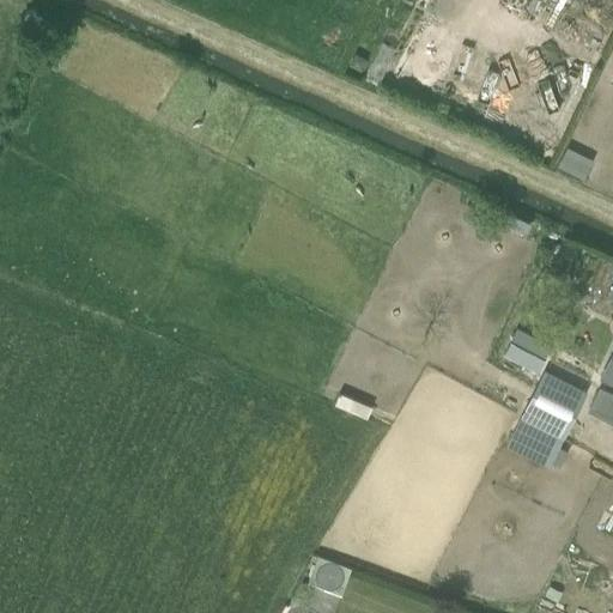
[(362,71),(368,59),(354,53),(349,65),(362,71)]
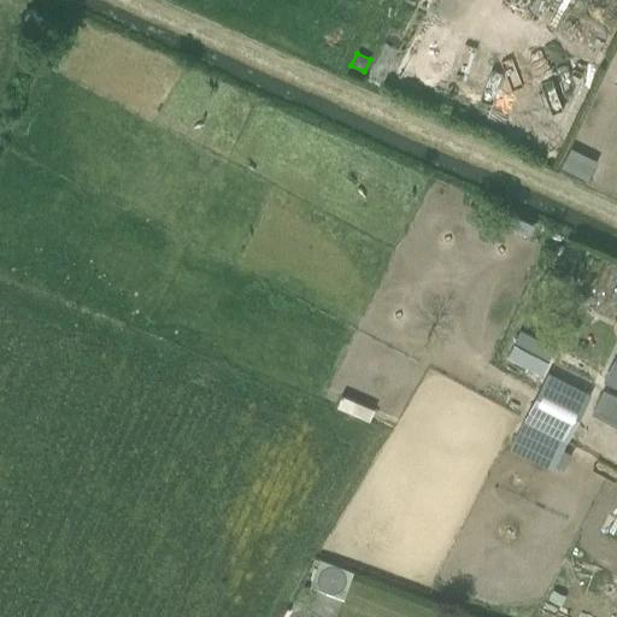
[(571,147),(562,168),(588,180),(597,159),(571,147)]
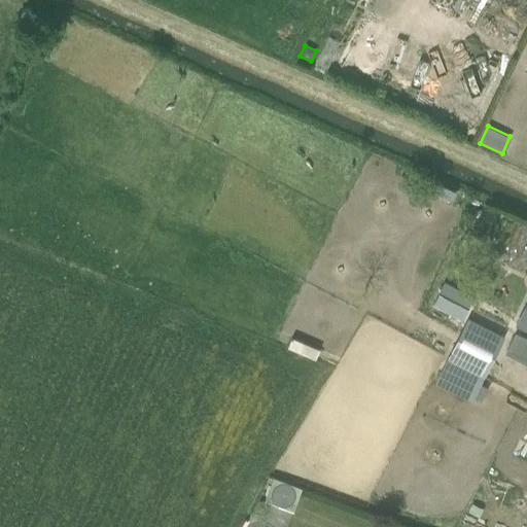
[(429,190),(453,200),(456,191),(433,182),(429,190)]
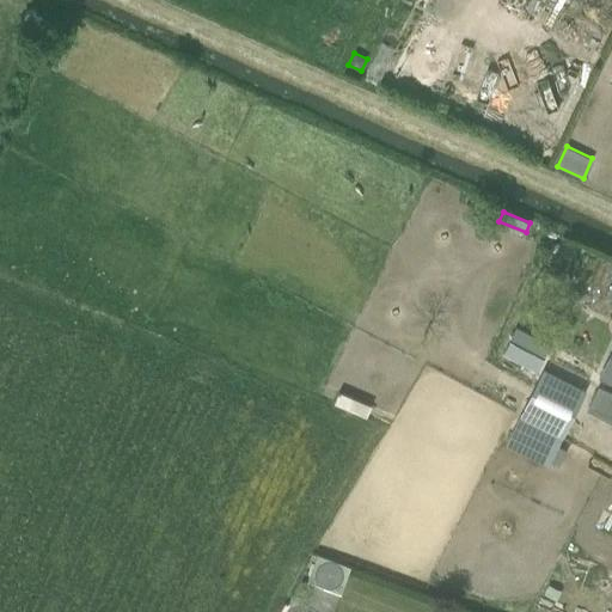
[(501,354),(536,372),(548,350),(513,331),(501,354)]
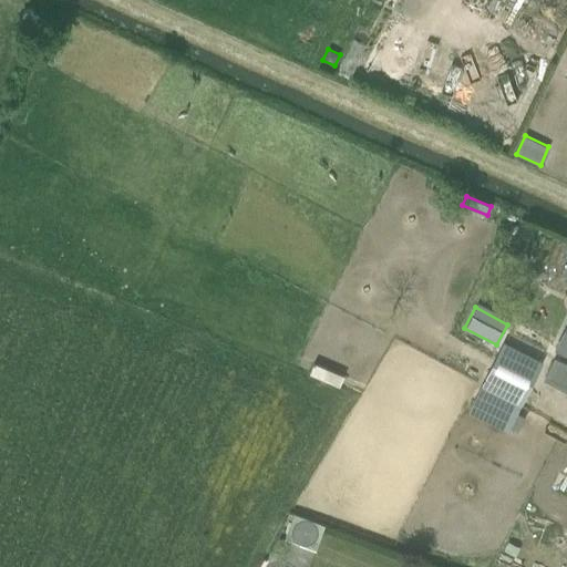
[(555,350),(566,354),(566,322),(566,323),(555,350)]
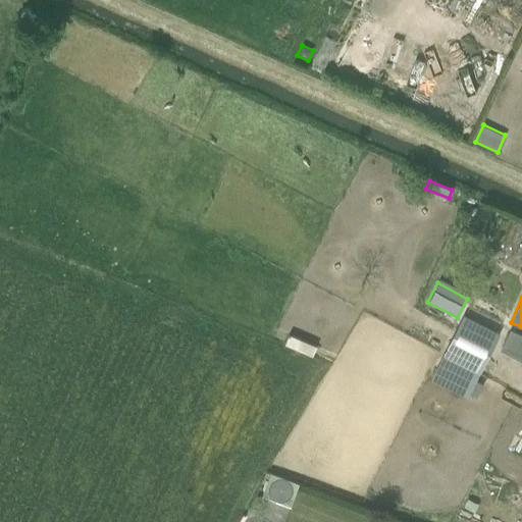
[(451,340),(442,356),(479,374),(486,360),(501,333),(463,314),(451,340)]
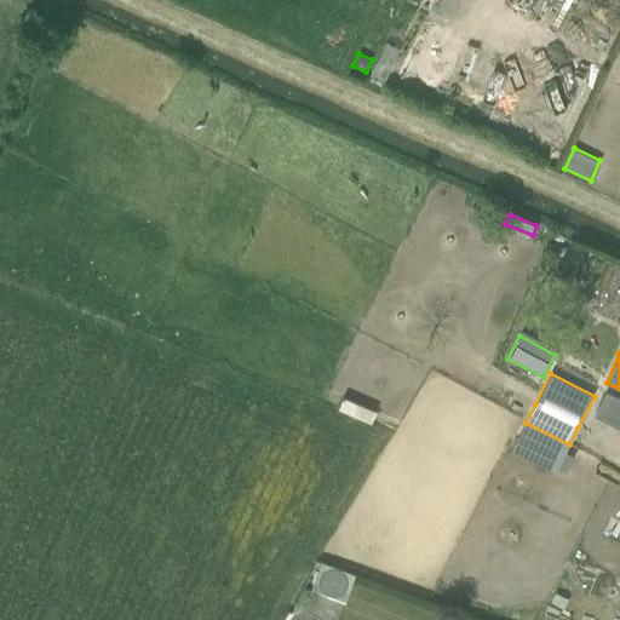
[(619,399),(607,391),(596,412),(619,423),(619,399)]
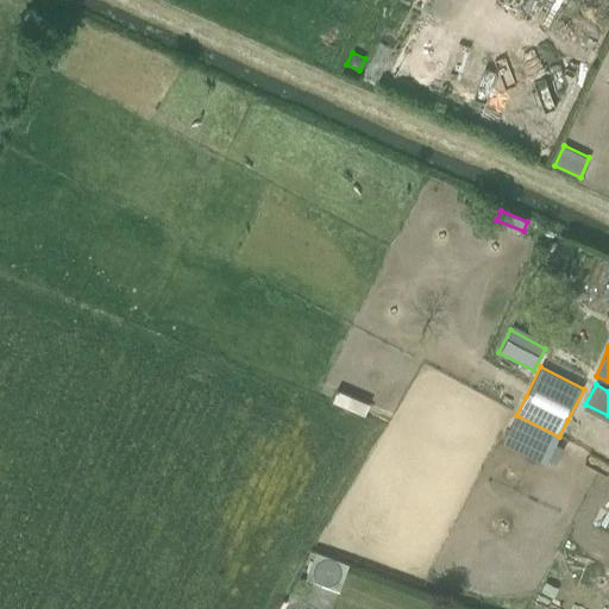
[(607,476),(608,470),(608,464),(590,454),(585,464),(607,476)]
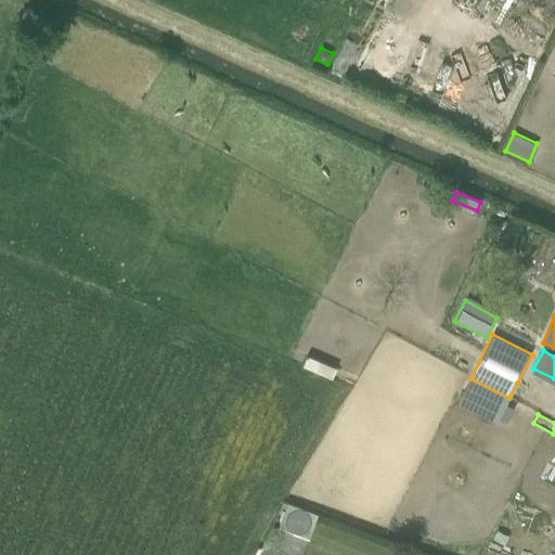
[(309,539),(318,515),(287,503),(279,528),(309,539)]
